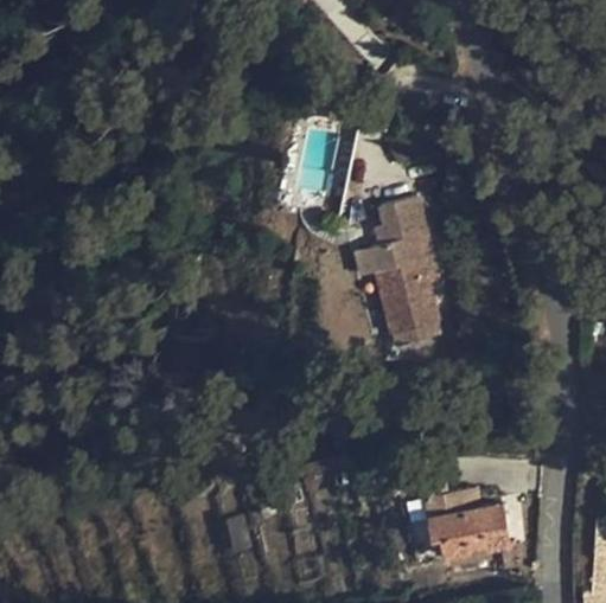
[(440,321),(431,283),(439,282),(418,197),(380,206),(384,225),(388,242),(378,244),(370,247),(377,274),(393,333),(399,332),(402,346),(441,335),(438,322),(440,321)]
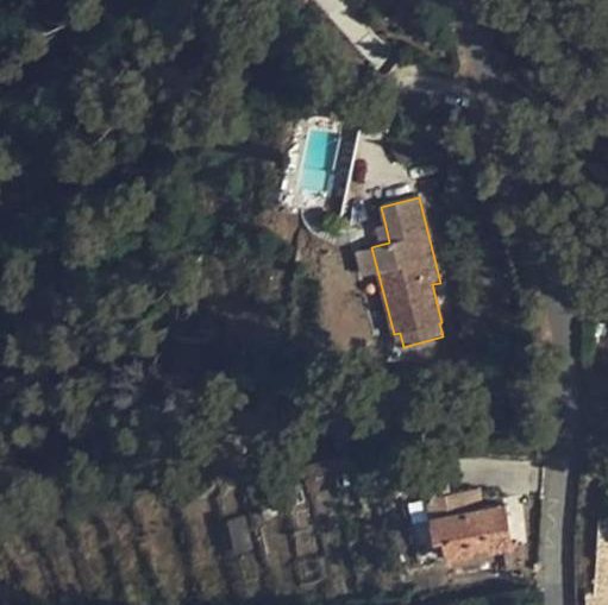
[(376,228),(380,245),(389,243),(386,226),(376,228)]
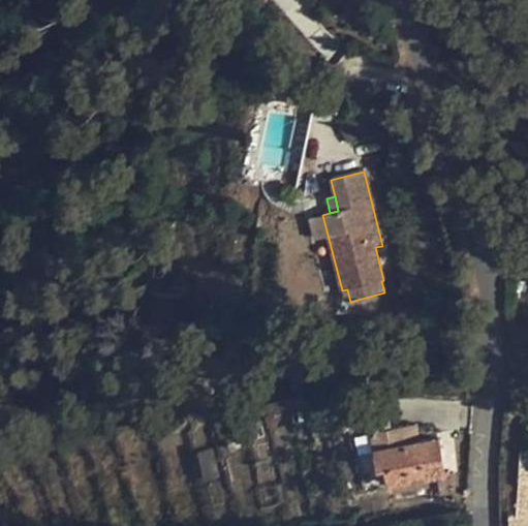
[(315,242),(329,239),(322,215),(310,218),(315,242)]
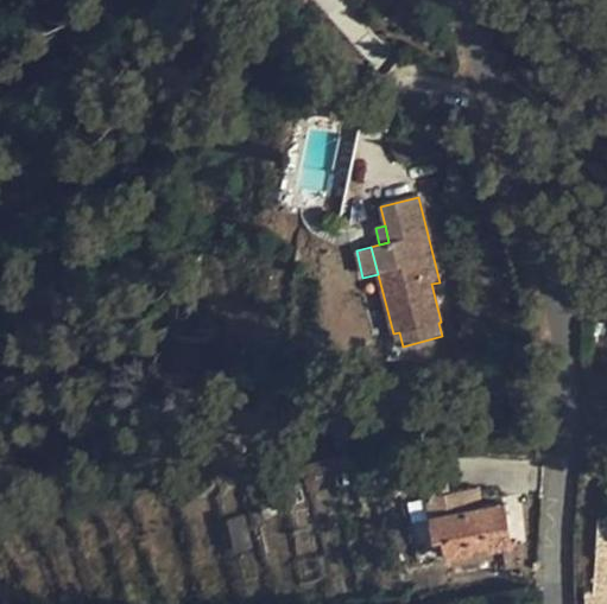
[(257,488),(263,520),(279,516),(273,484),(257,488)]
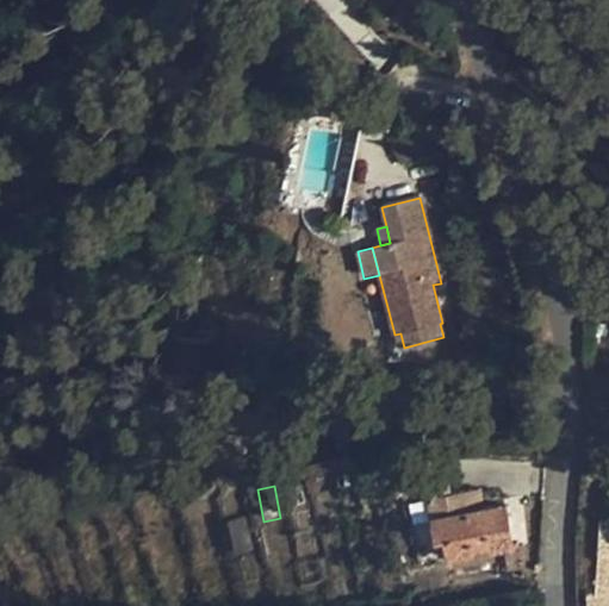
[(428,489),(429,497),(448,494),(448,486),(428,489)]
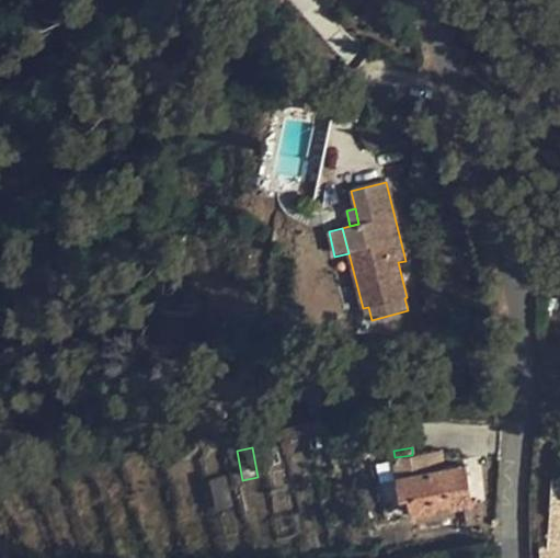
[(410,513),(471,504),(465,466),(444,468),(430,471),(427,453),(412,455),(395,457),(397,476),(400,498),(408,497),(410,513)]
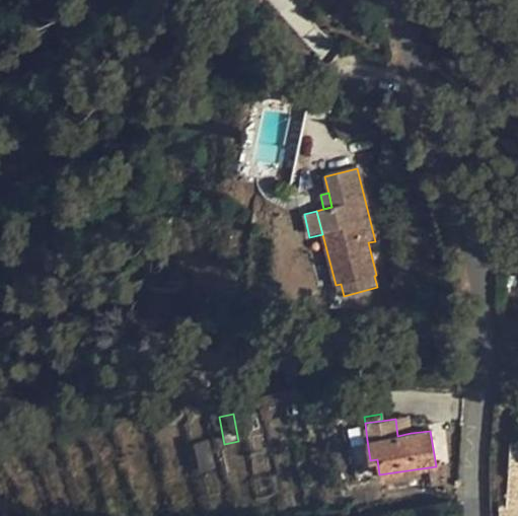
[(517,439),(509,443),(507,477),(517,475),(517,439)]
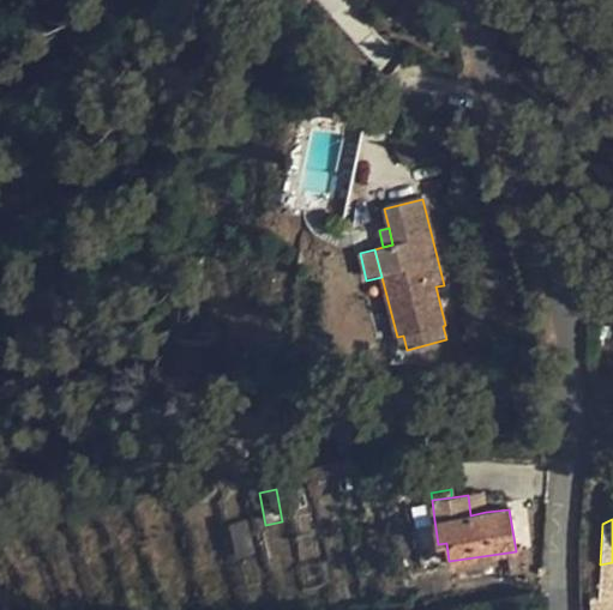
[(242,524),(228,527),(238,560),(252,556),(242,524)]
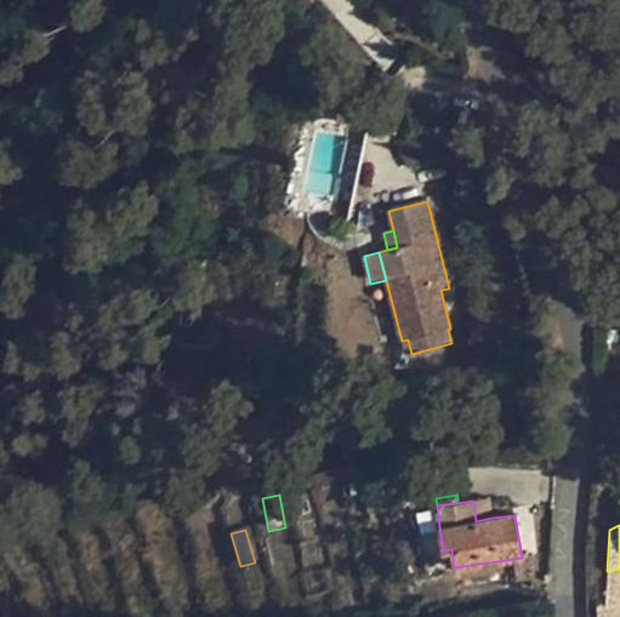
[(606,604),(604,607),(619,605),(619,569),(607,571),(606,604)]
